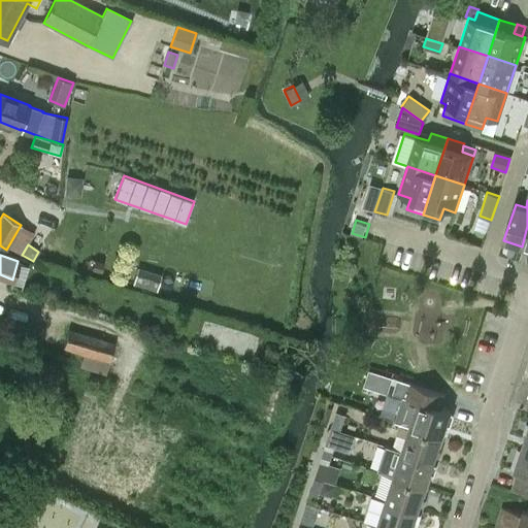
[(134,284),(156,290),(160,273),(138,267),(134,284)]
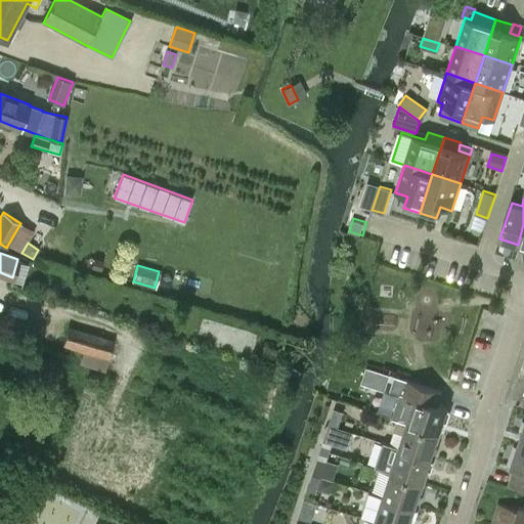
[(105,368),(115,341),(69,325),(63,344),(71,346),(68,356),(105,368)]
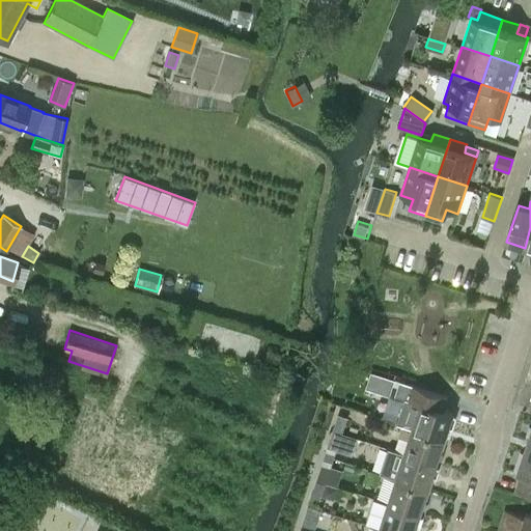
[(437,409),(420,402),(419,403),(412,427),(445,439),(452,413),(437,409)]
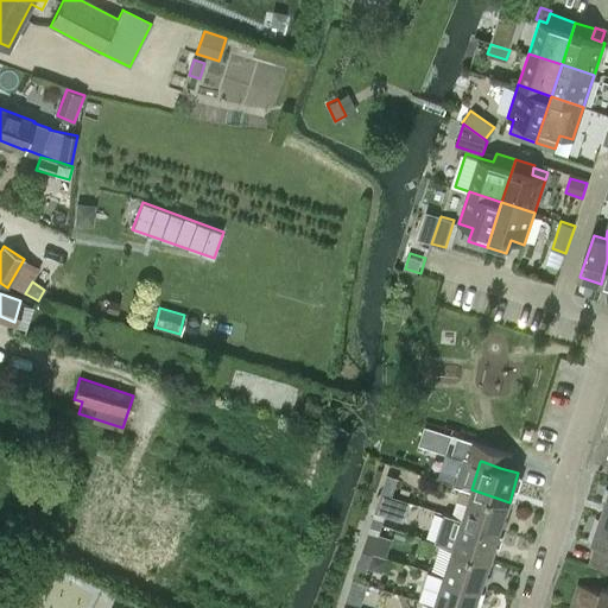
[(378,468),(371,488),(377,491),(384,470),(378,468)]
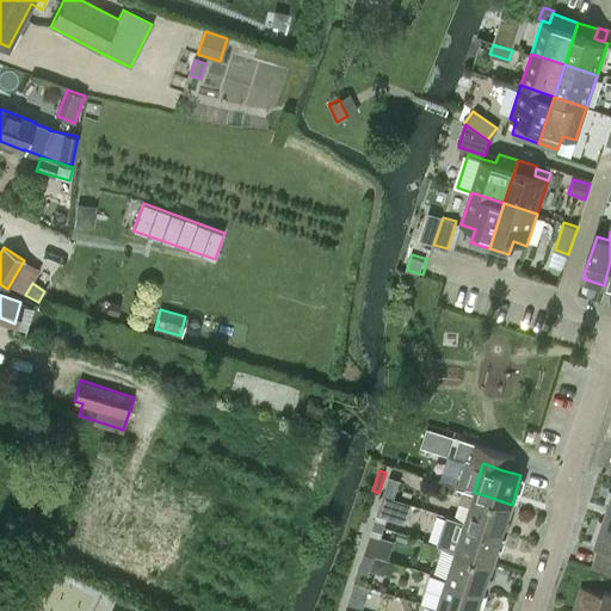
[(387,485),(383,495),(394,499),(400,480),(390,476),(387,485)]
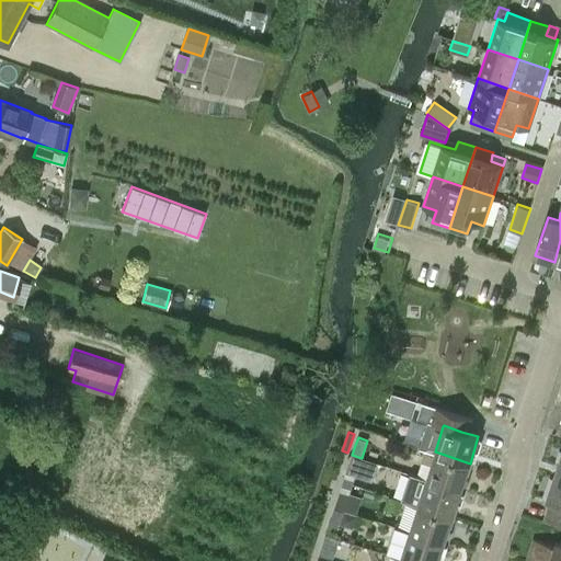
[(425,449),(422,460),(431,464),(426,479),(461,491),(470,464),(435,451),(425,449)]
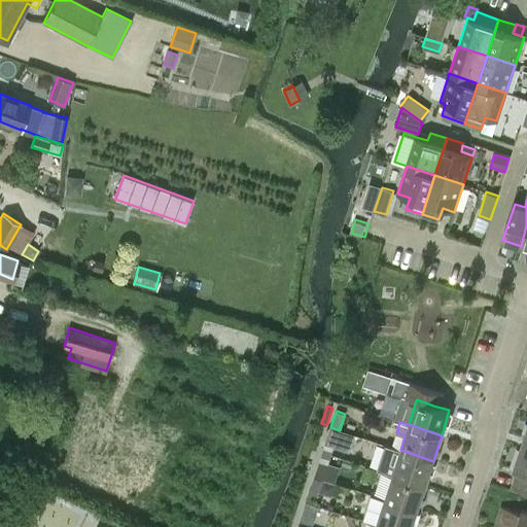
[(526,490),(526,426),(512,471),(516,472),(512,485),(526,490)]
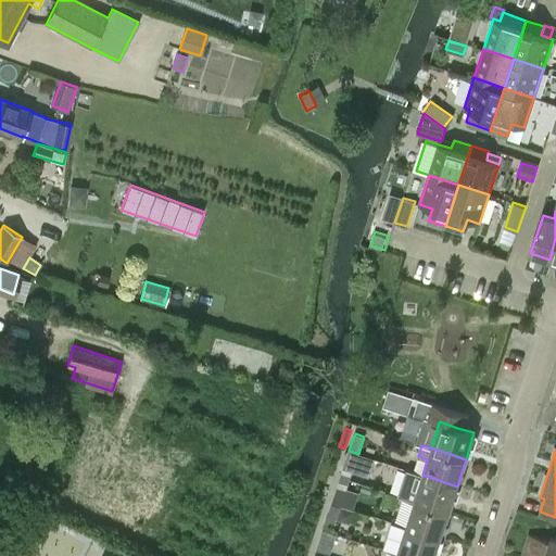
[(349,451),(343,467),(353,470),(358,454),(349,451)]
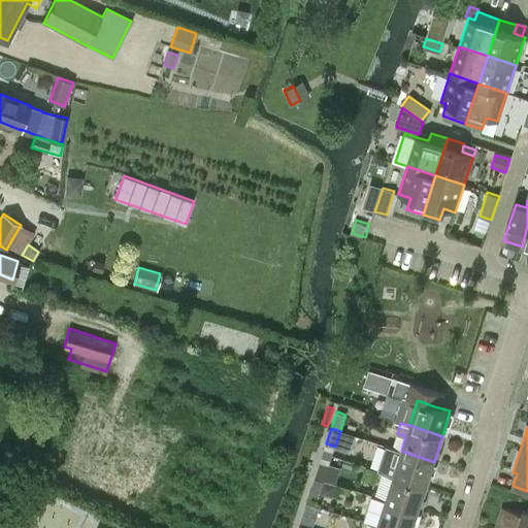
[(393,475),(426,487),(434,462),(401,451),(393,475)]
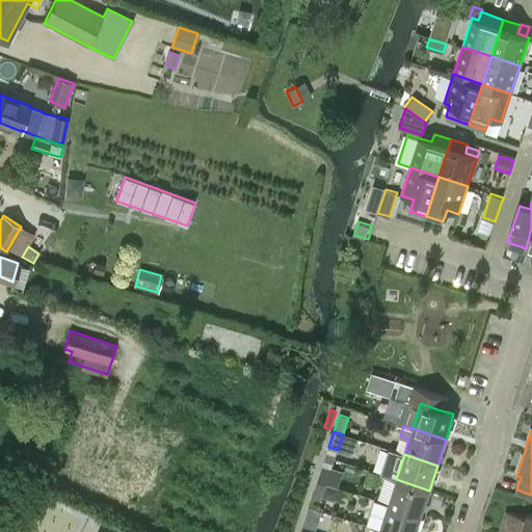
[(323,464),(318,481),(326,484),(331,468),(323,464)]
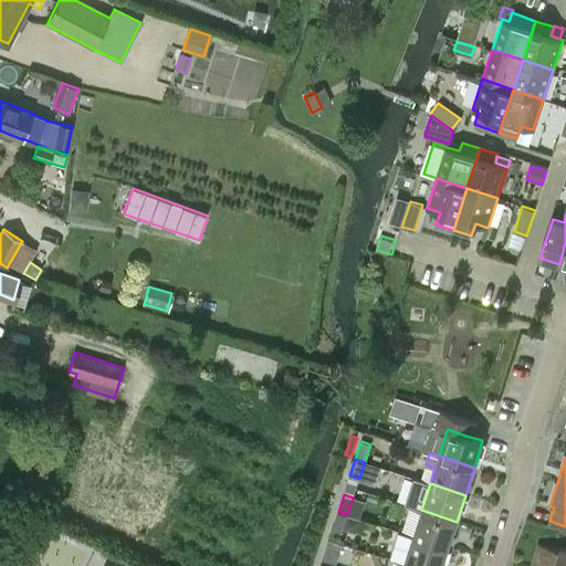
[(457,522),(421,510),(412,536),(448,548),(457,522)]
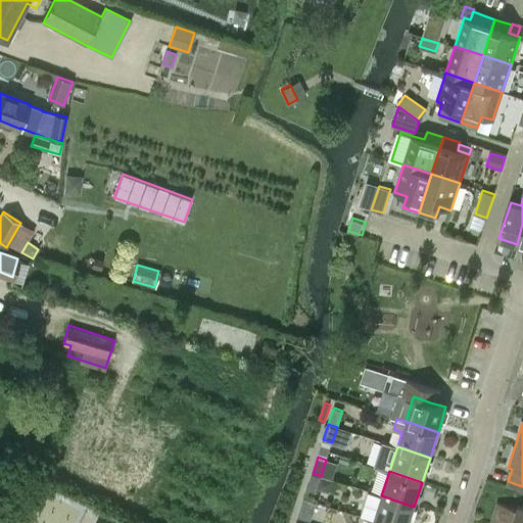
[(313,473),(307,488),(316,491),(318,487),(329,491),(333,479),(321,476),(313,473)]
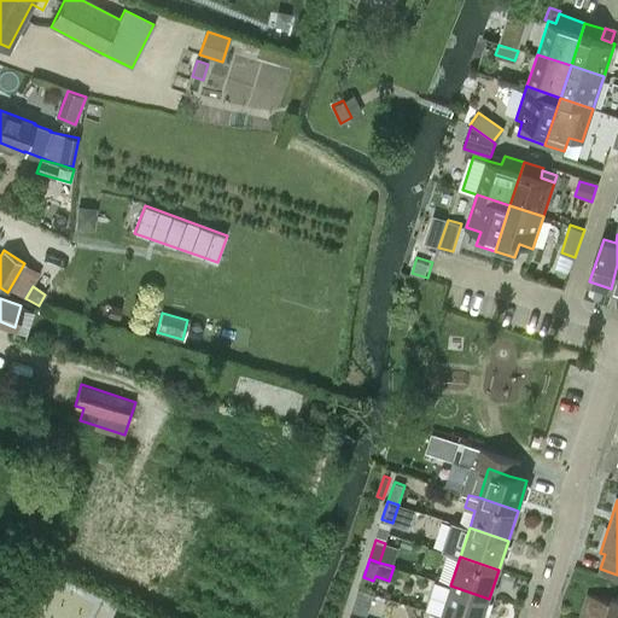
[(442,614),(452,617),(482,617),(489,599),(450,586),(442,614)]
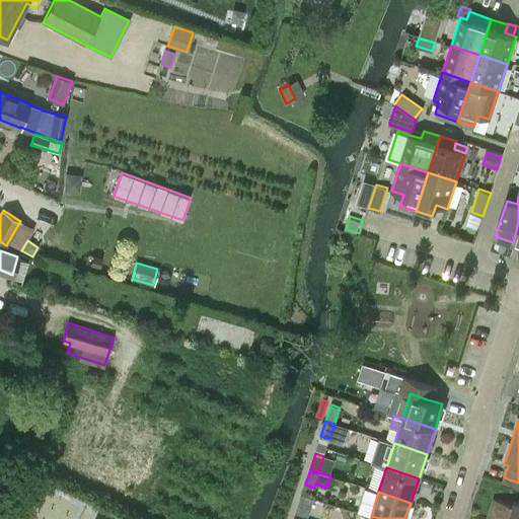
[(302,494),(296,512),(309,516),(314,498),(302,494)]
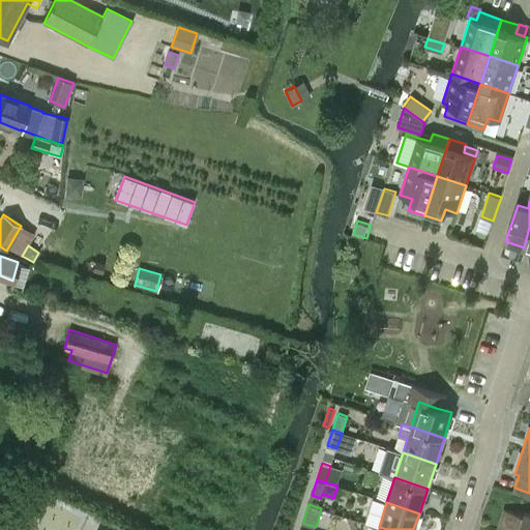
[(503,509),(497,529),(529,529),(529,514),(524,512),(523,516),(503,509)]
